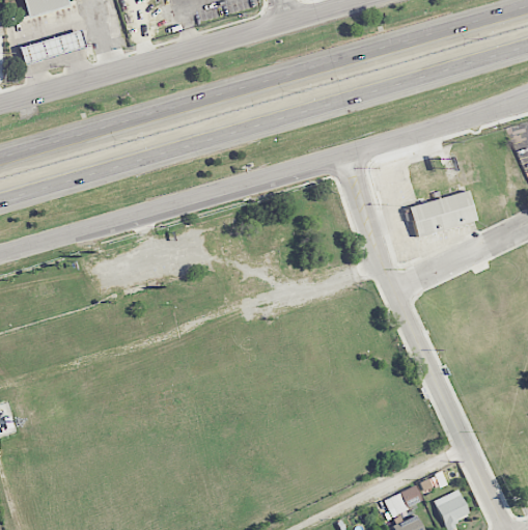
[(30,18),(24,0),(67,0),(70,5),(30,18)]
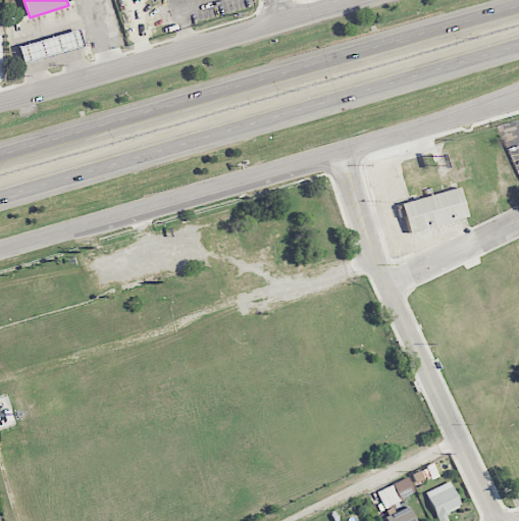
[(26,64),(85,47),(80,30),(20,46),(26,64)]
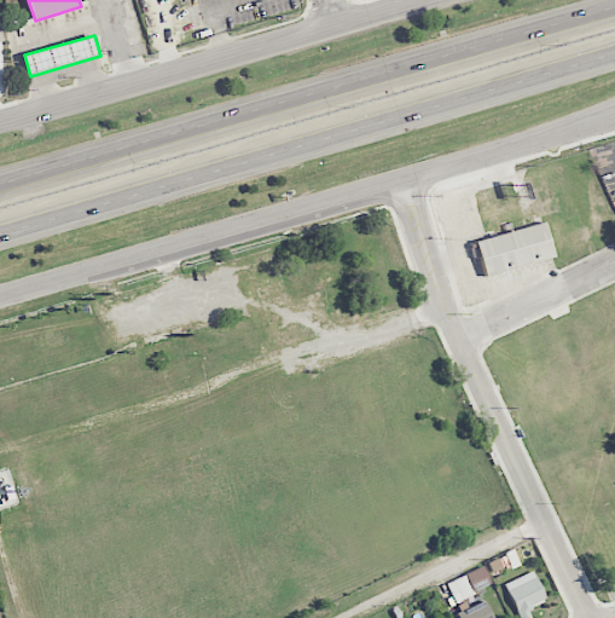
[(556,259),(547,223),(477,240),(486,276),(556,259)]
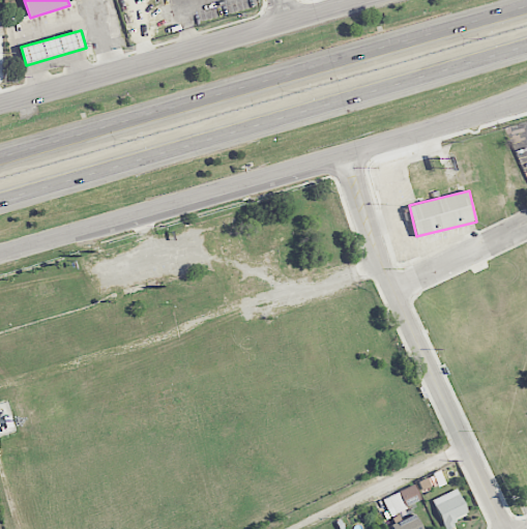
[(425,502),(417,486),(385,499),(392,516),(425,502)]
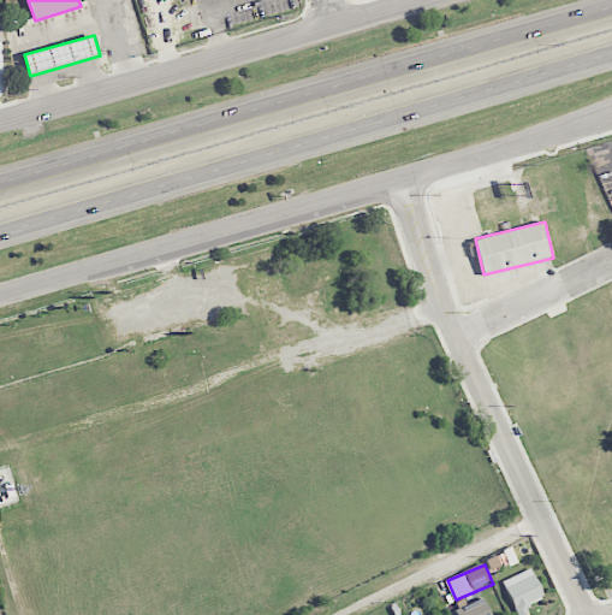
[(527,614),(533,613),(529,603),(545,598),(535,571),(506,580),(518,614),(527,614)]
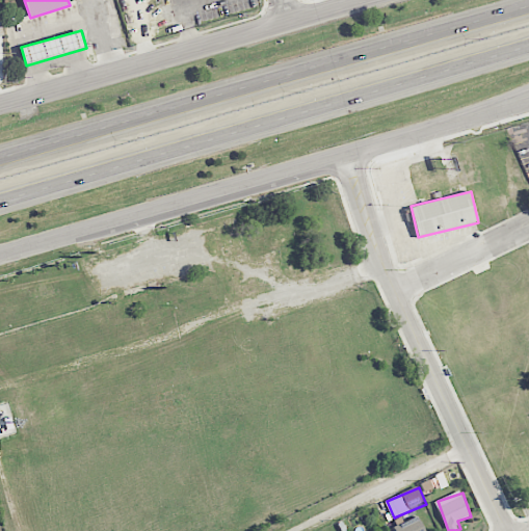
[(425,530),(421,518),(396,526),(398,530),(425,530)]
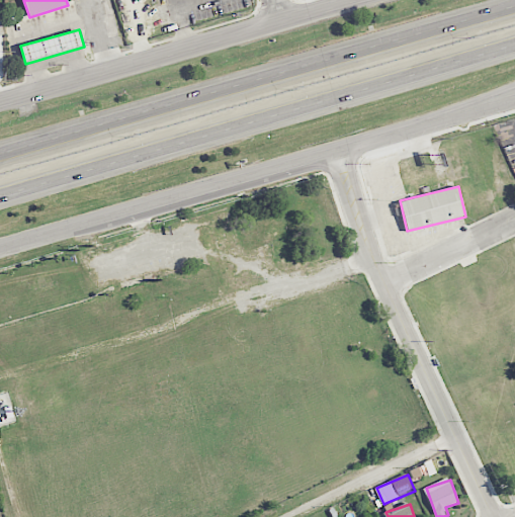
All buildings are outlined.
